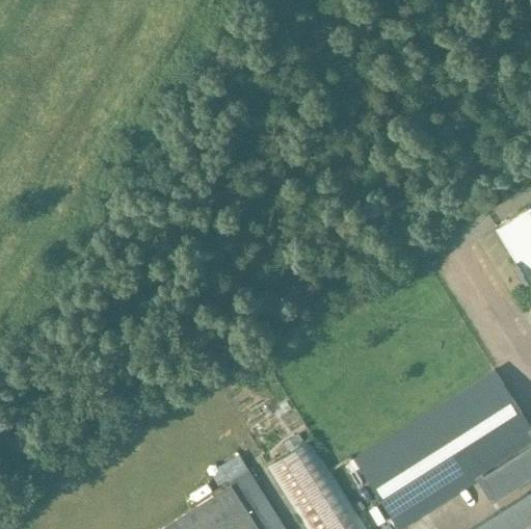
[(530,209),(497,230),(530,286),(530,209)]
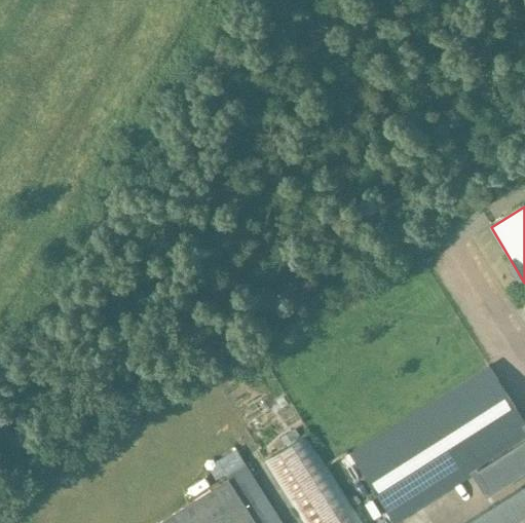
[(400,522),(524,443),(524,422),(490,369),(351,457),(392,522),(400,522)]
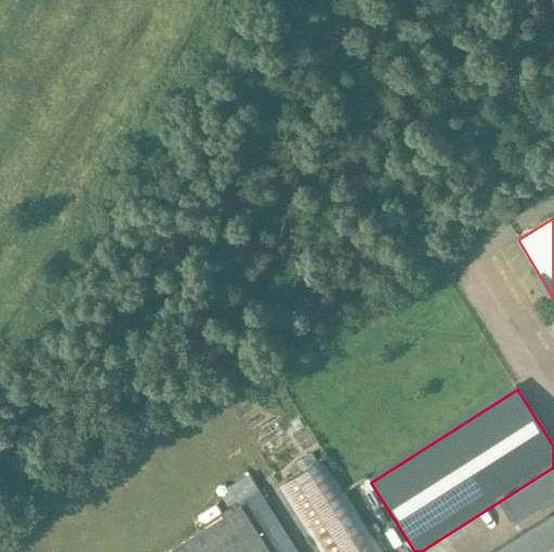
[(280,490),(300,522),(319,551),(382,551),(324,462),(280,490)]
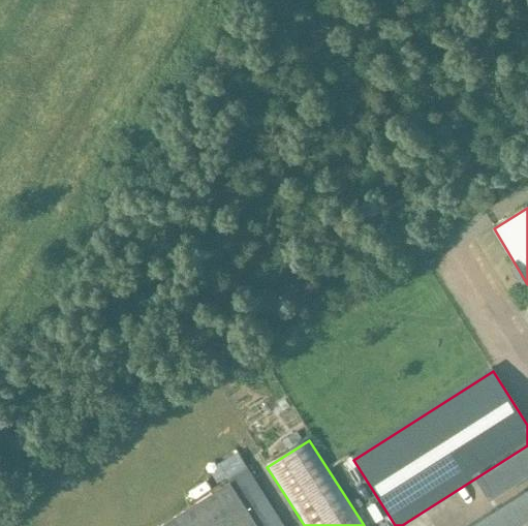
[(284,525),(248,468),(227,482),(230,485),(165,525),(284,525)]
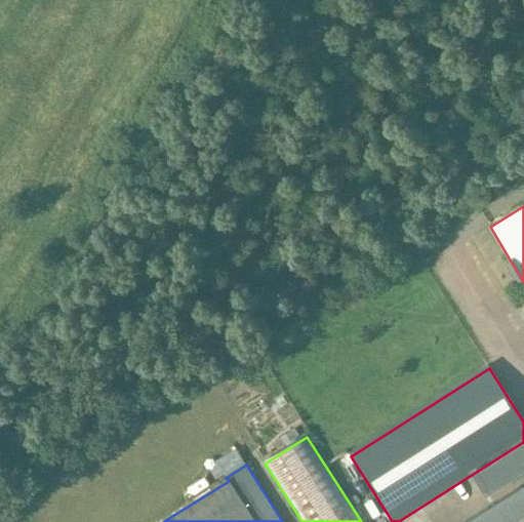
[(523,487),(469,521),(523,521),(523,487)]
